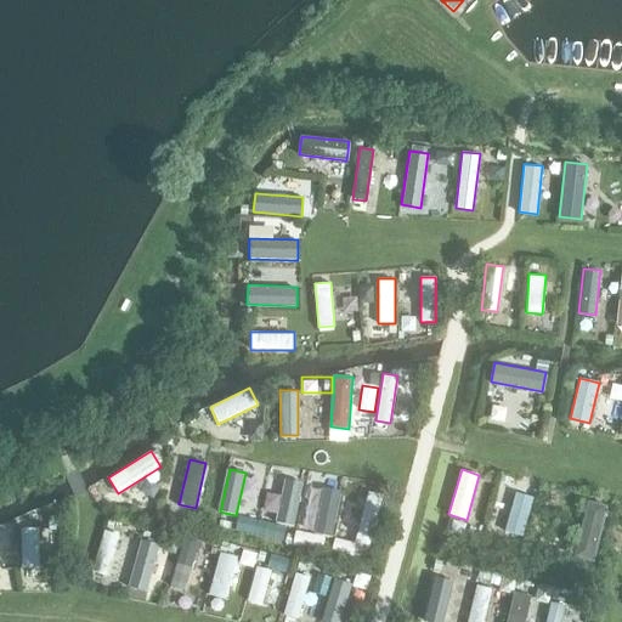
[(510,485),(512,478),(501,475),(499,482),(510,485)]
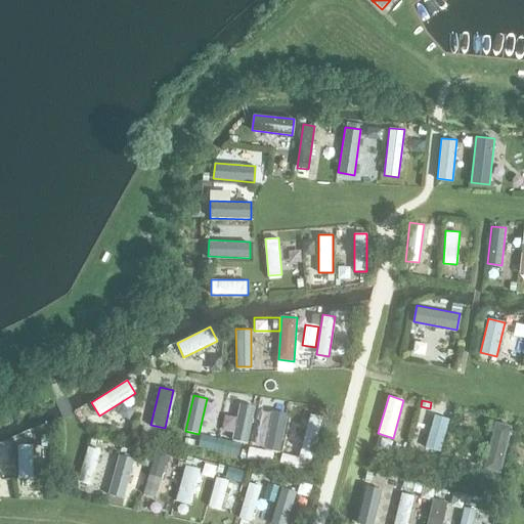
[(255,406),(239,403),(232,439),(248,443),(255,406)]
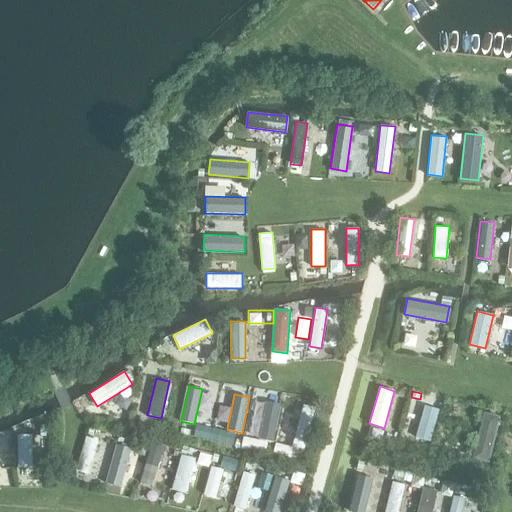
[(282,404),(266,401),(259,438),(275,441),(282,404)]
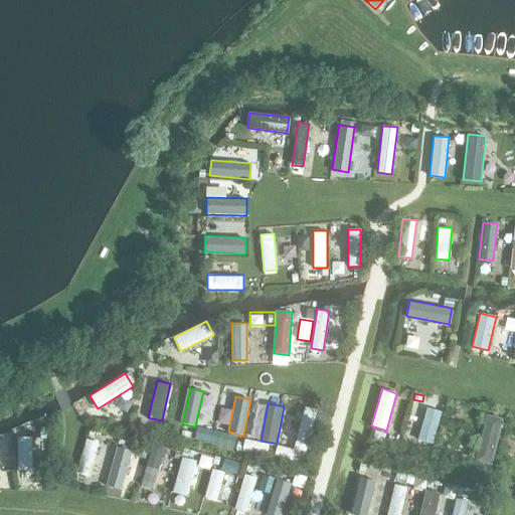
[(316,409),(305,406),(294,451),(305,453),(316,409)]
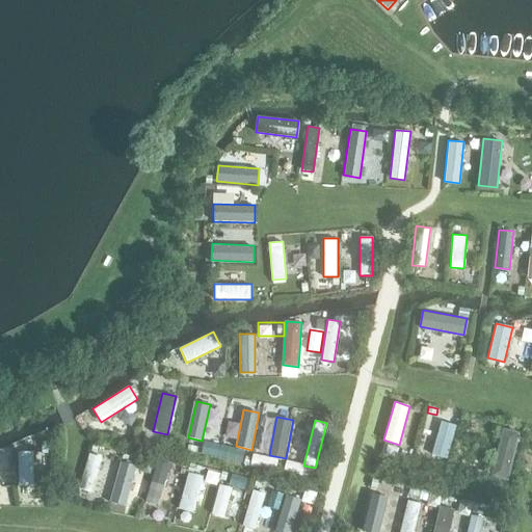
[(448,459),(457,425),(441,421),(431,455),(448,459)]
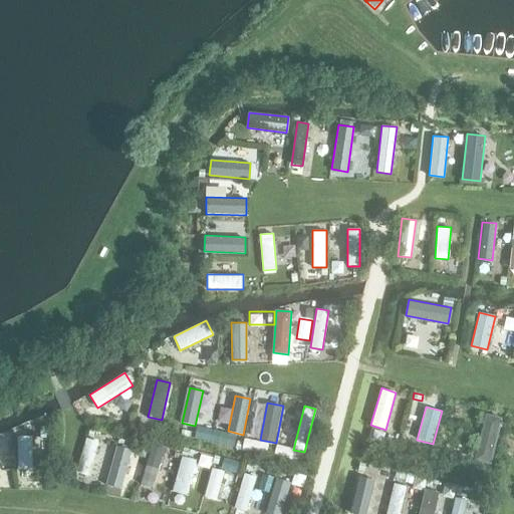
[(486,413),(474,460),(490,464),(502,417),(486,413)]
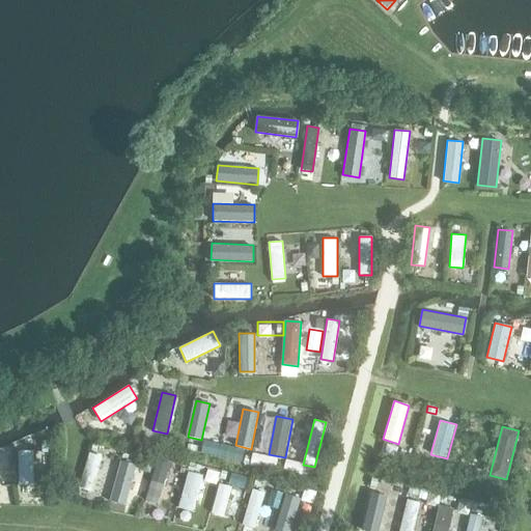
[(220,443),(203,440),(201,452),(217,455),(220,443)]
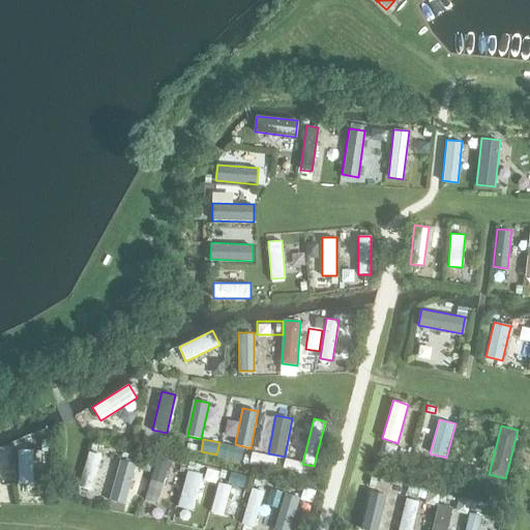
[(98,443),(92,441),(90,450),(96,451),(98,443)]
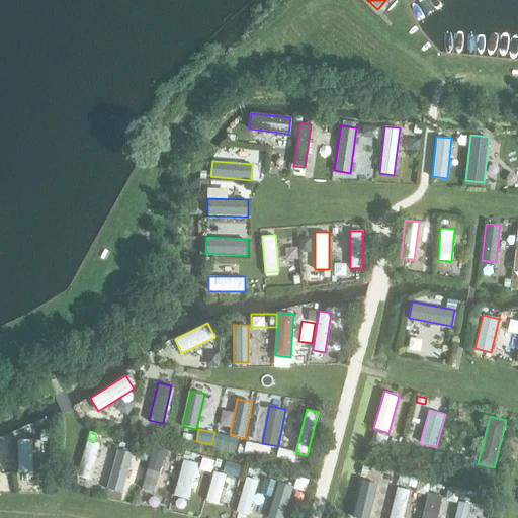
[(31,472),(31,439),(18,439),(18,472),(31,472)]
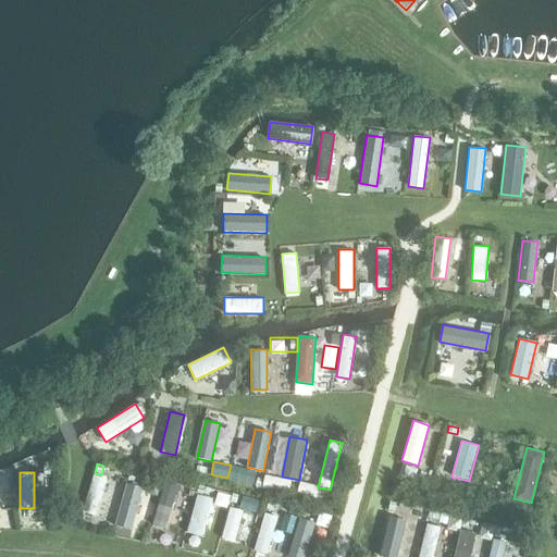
[(107,479),(94,474),(83,510),(96,515),(107,479)]
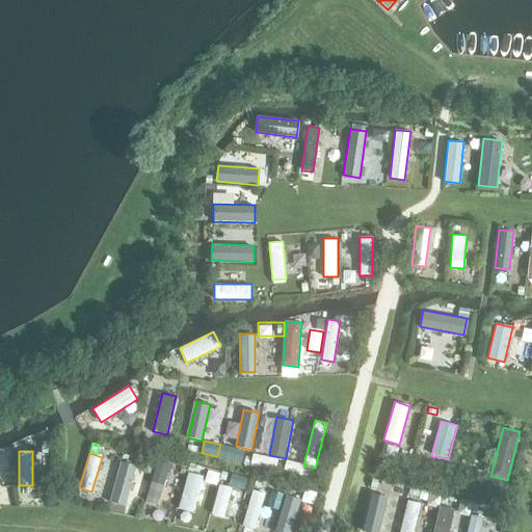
[(153,460),(141,457),(138,470),(150,473),(153,460)]
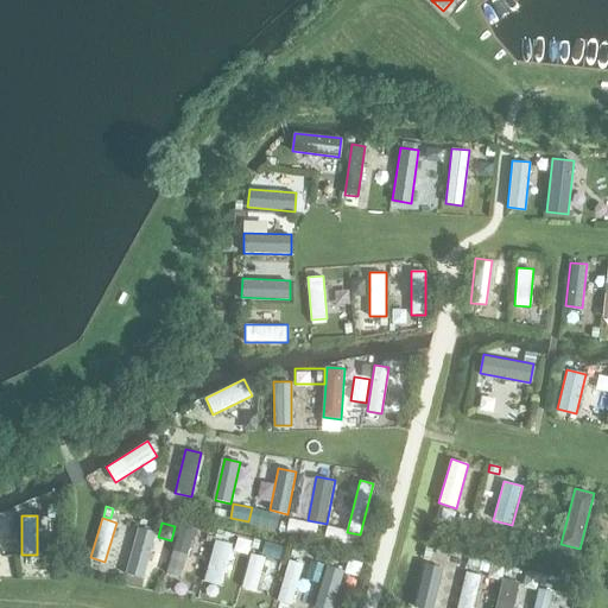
[(156,532),(138,526),(125,572),(143,578),(156,532)]
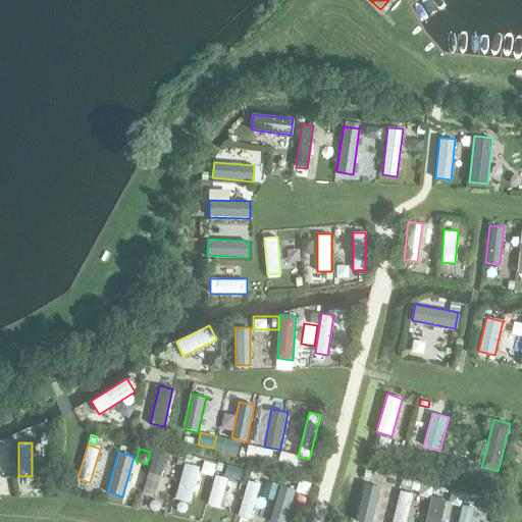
[(155,494),(166,455),(154,452),(143,490),(155,494)]
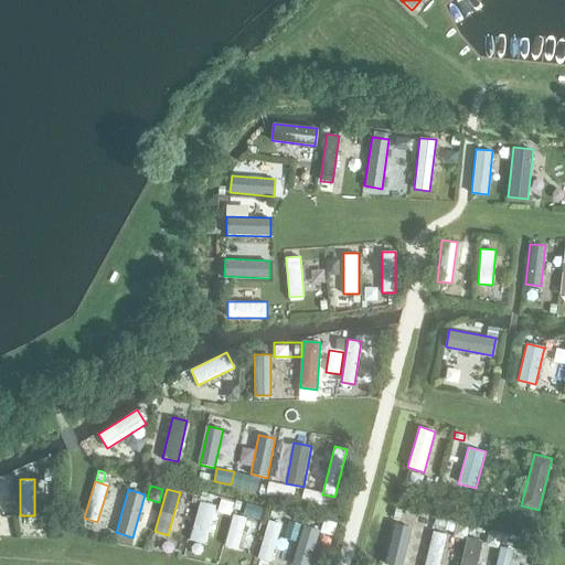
[(301,502),(302,493),(294,491),(291,500),(301,502)]
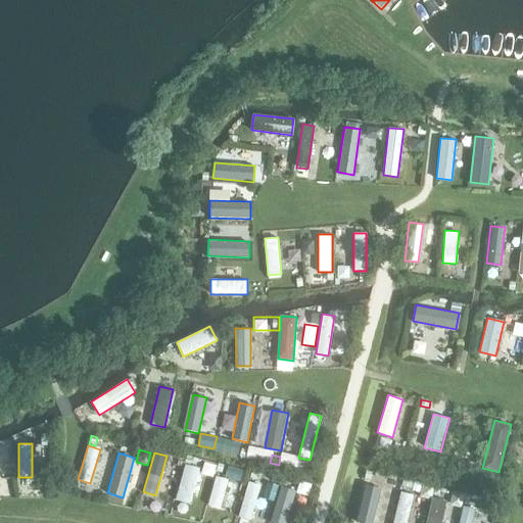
[(472,472),(474,464),(464,461),(462,470),(472,472)]
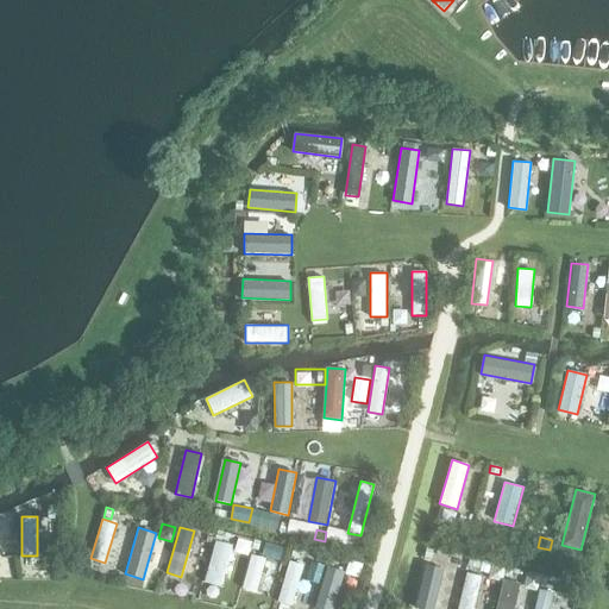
[(223,585),(232,545),(215,540),(205,581),(223,585)]
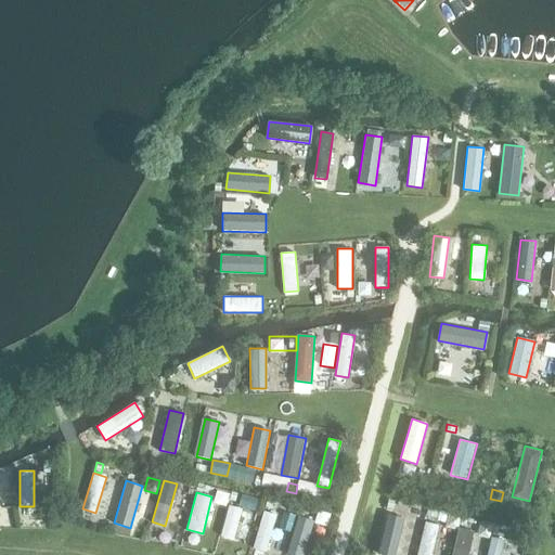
[(273,500),(268,499),(265,507),(271,510),(273,500)]
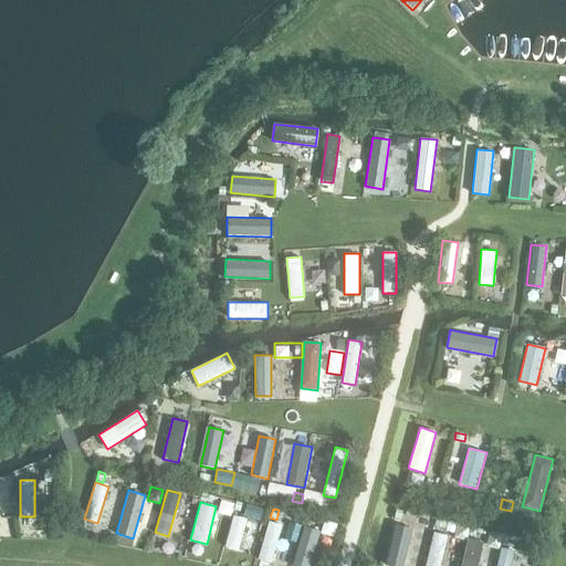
[(400,520),(402,511),(396,510),(394,519),(400,520)]
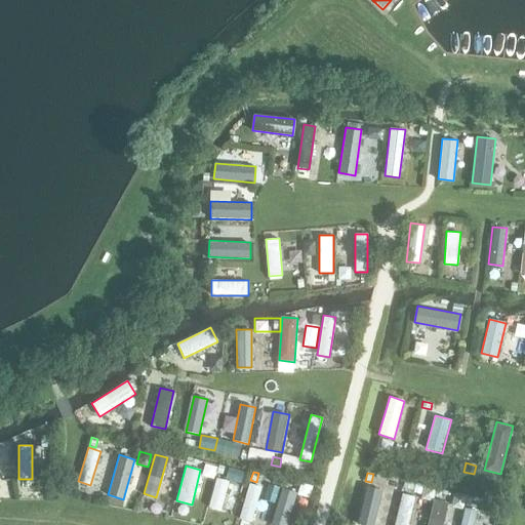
[(233,479),(216,475),(207,510),(224,515),(233,479)]
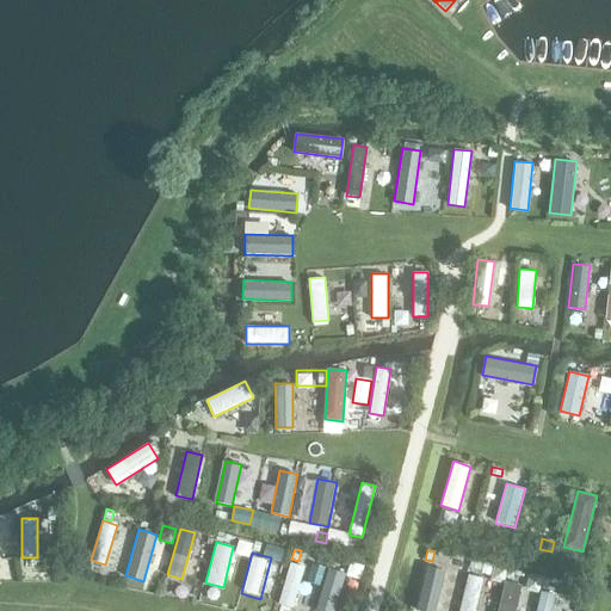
[(338,557),(331,556),(327,566),(334,568),(338,557)]
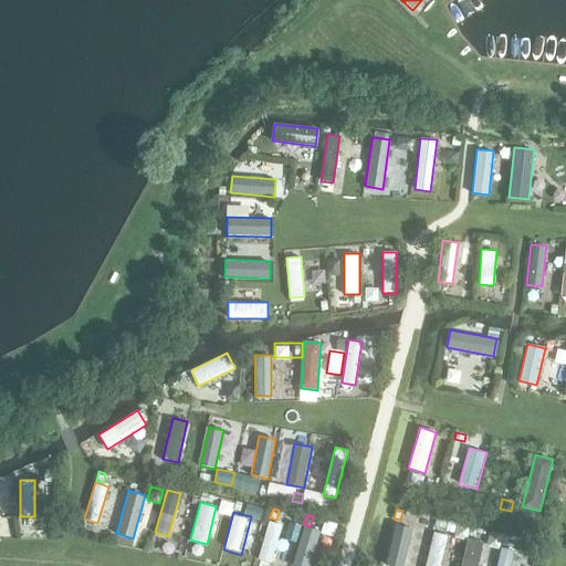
[(446,528),(448,520),(436,516),(433,525),(446,528)]
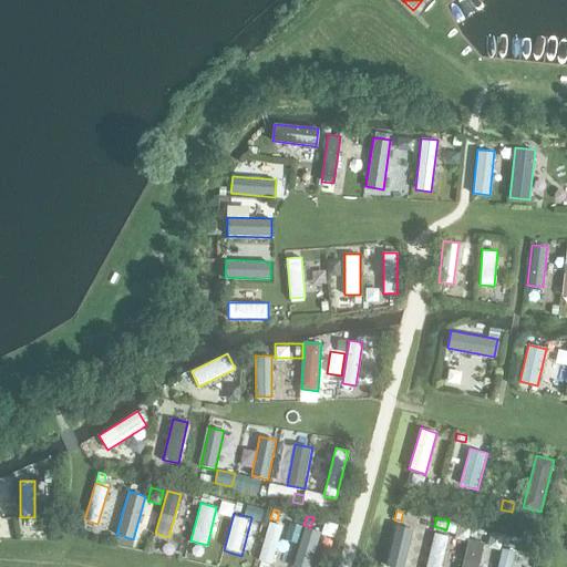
[(272,564),(284,525),(268,522),(258,560),(272,564)]
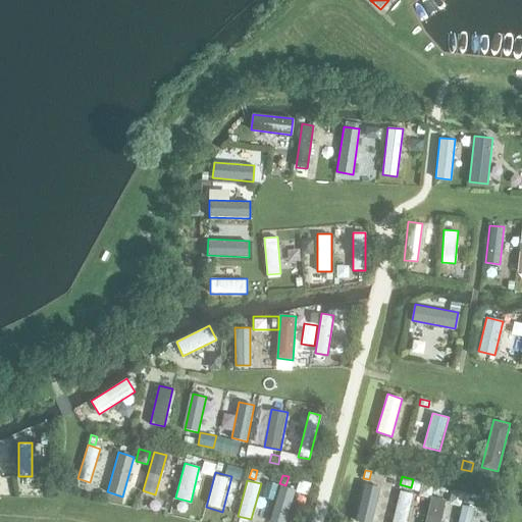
[(272,500),(277,483),(266,480),(261,497),(272,500)]
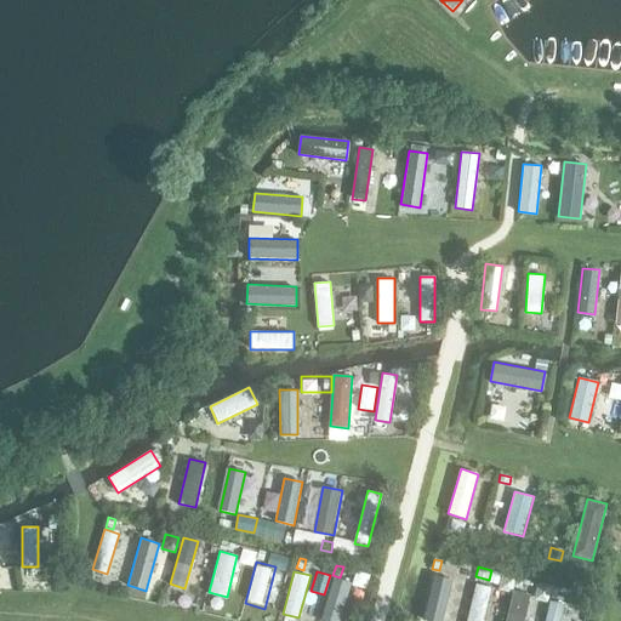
[(434,575),(423,620),(428,620),(442,620),(453,580),(434,575)]
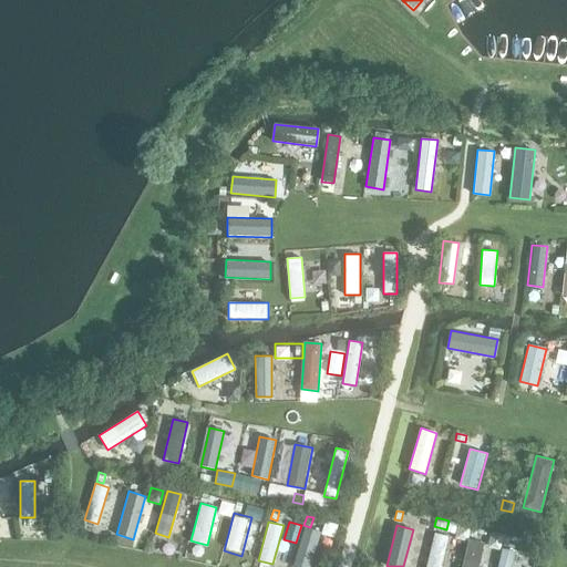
[(484,531),(471,527),(468,537),(476,538),(477,534),(483,535),(484,531)]
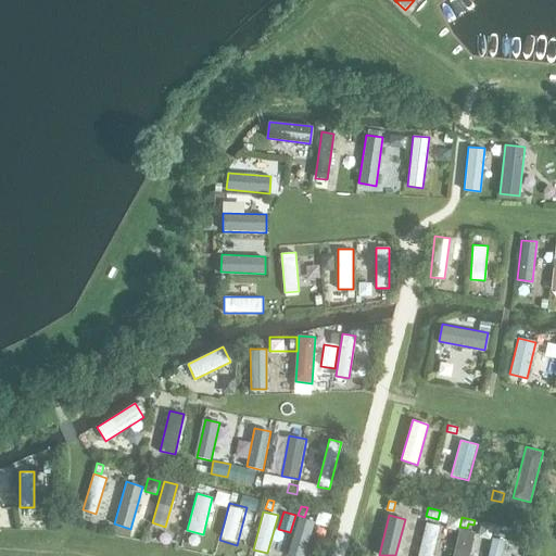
[(304,555),(315,522),(299,518),(288,555),(290,555),(304,555)]
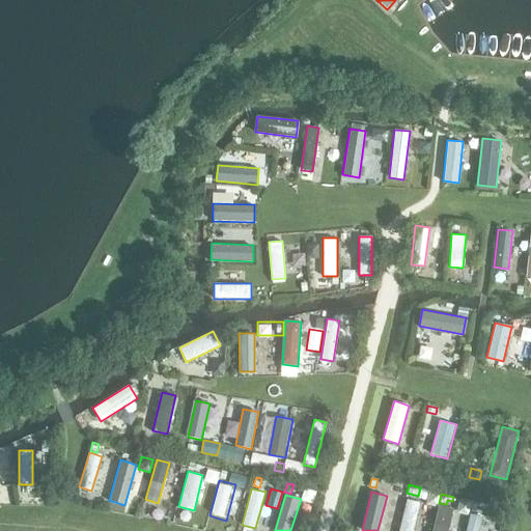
[(412,530),(419,502),(407,499),(398,530),(412,530)]
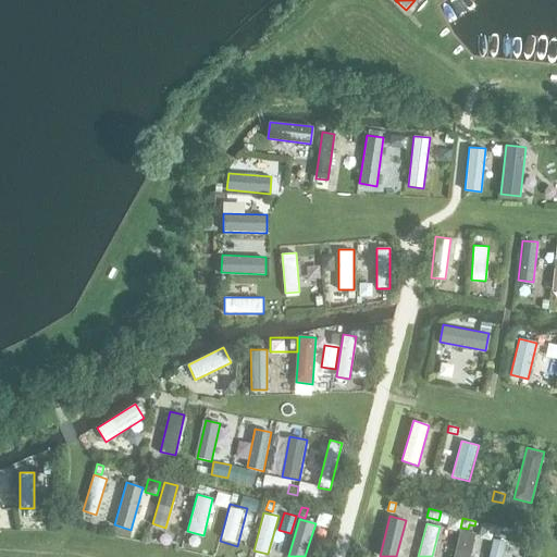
[(470,556),(475,533),(460,530),(454,556),(470,556)]
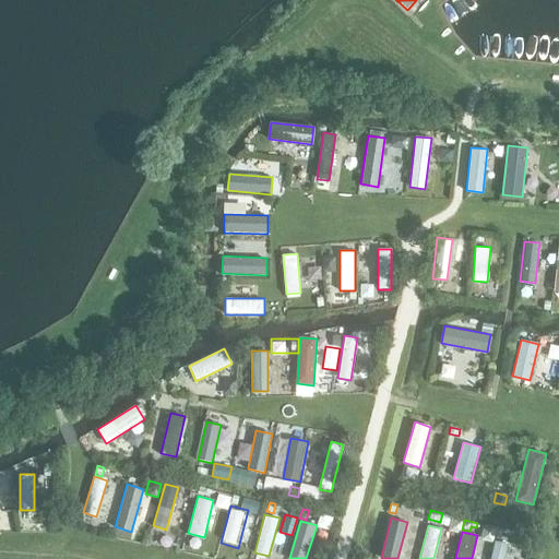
[(503,558),(508,544),(495,540),(490,558),(503,558)]
